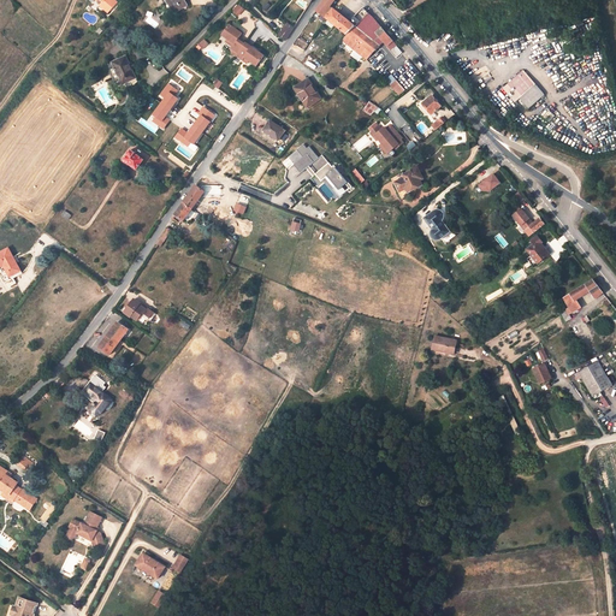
[(166,0),(175,12),(187,5),(183,0),(166,0)]
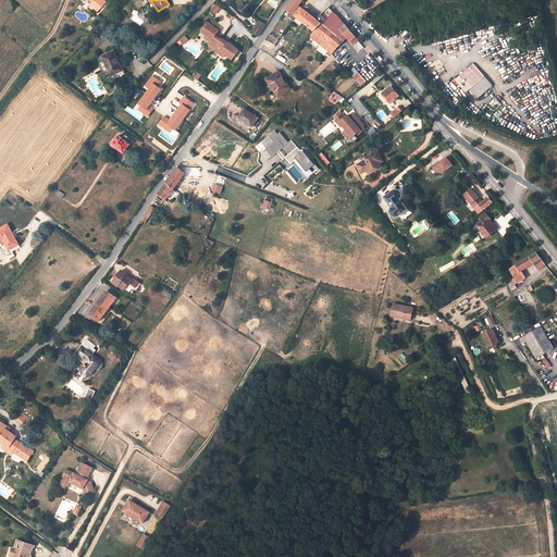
[(299,4),(302,0),(293,0),(287,9),(295,16),(296,15),(316,33),(334,12),(329,7),(317,20),(299,4)]
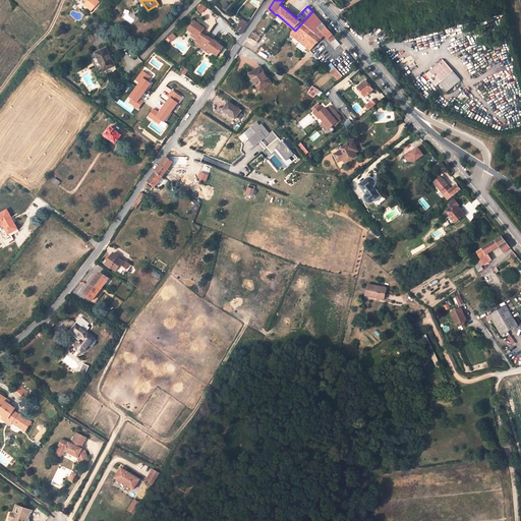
[(200,13),(206,8),(200,3),(195,9),(200,13)]
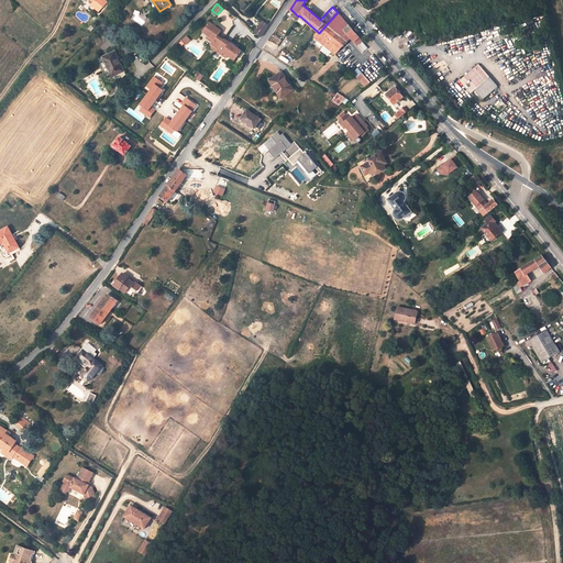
[(350,37),(353,41),(359,37),(342,18),(340,15),(338,12),(319,33),(316,37),(337,55),(350,37)]
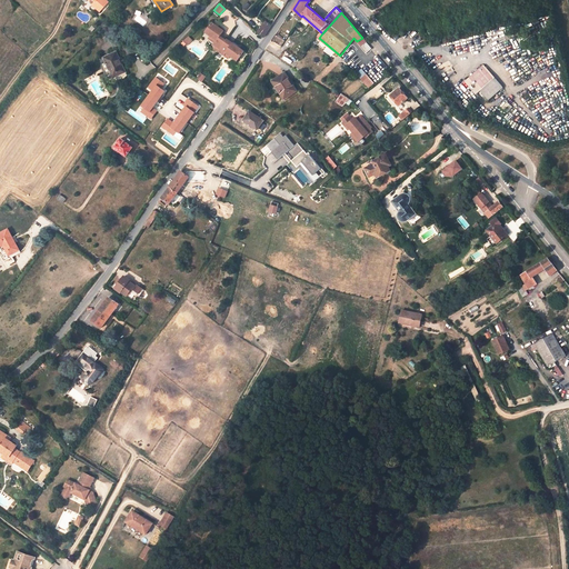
[(271,25),(266,20),(257,32),(262,37),(271,25)]
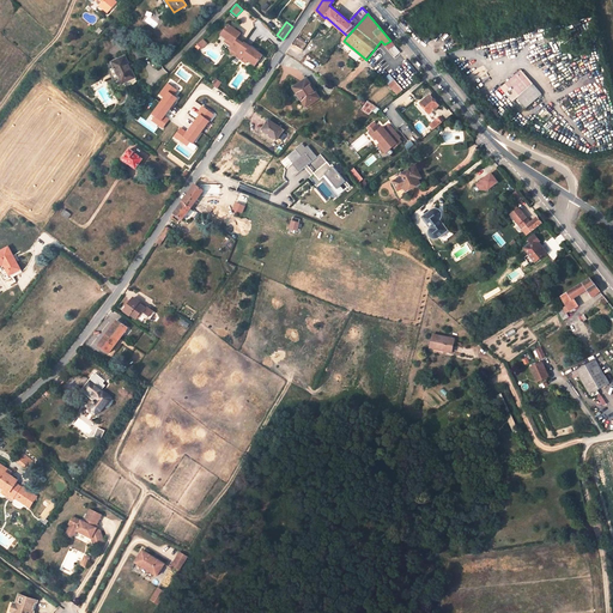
[(228,24),(220,34),(225,37),(232,42),(230,46),(229,47),(236,53),(235,55),(241,59),(242,56),(247,60),(254,65),(262,55),(249,46),(248,47),(236,38),(241,32),(228,24)]
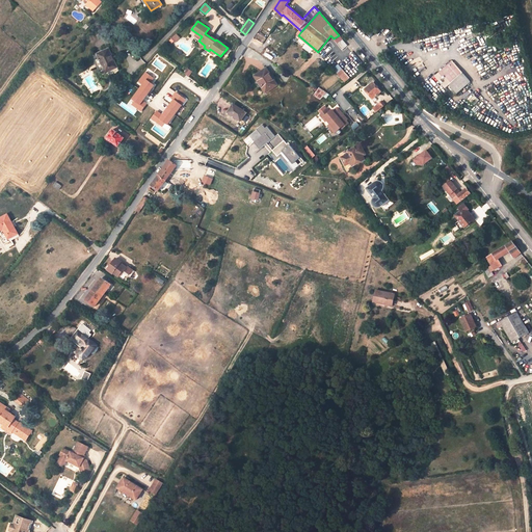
[(342,49),(347,46),(342,40),(338,44),(342,49)]
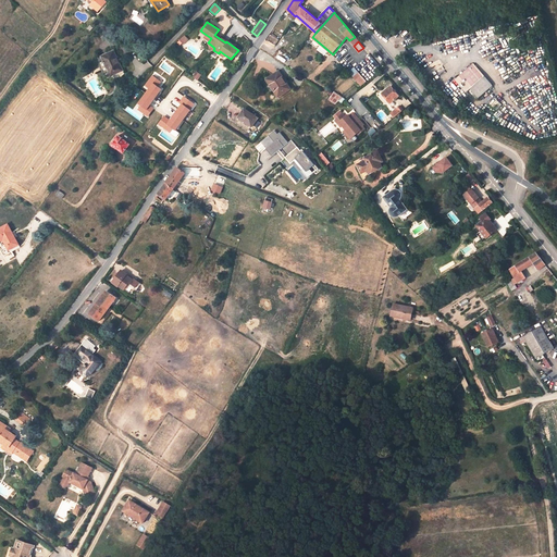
[(113,51),(101,57),(103,61),(99,63),(103,74),(109,72),(110,76),(122,71),(113,51)]
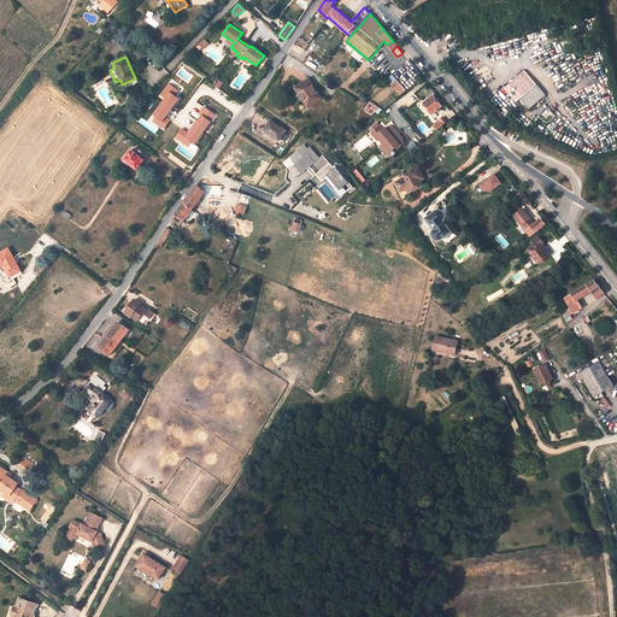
[(522,71),(500,90),(512,106),(517,101),(526,111),(542,95),(522,71)]
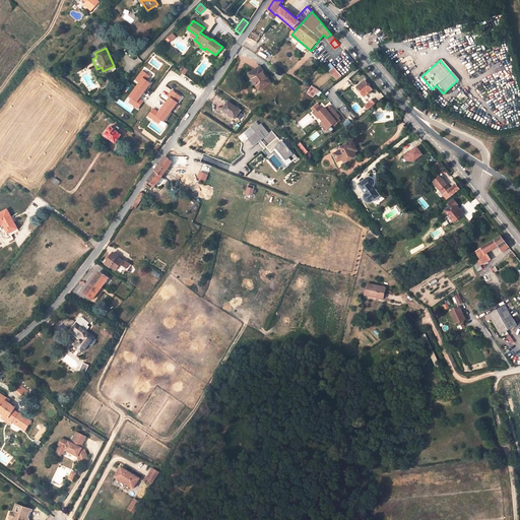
[(330,63),(324,68),(336,81),(341,76),(330,63)]
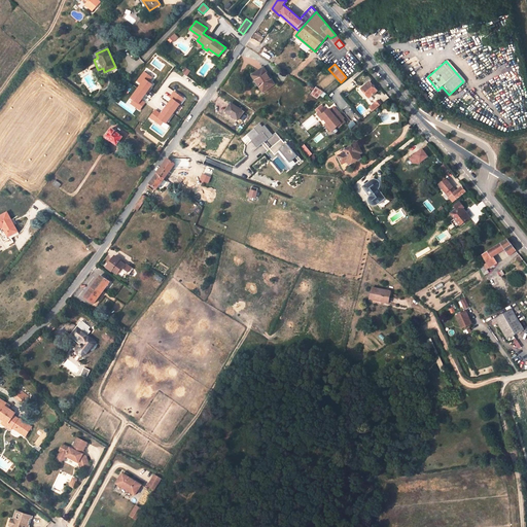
[(274,84),(265,68),(249,76),(256,88),(259,85),(262,92),(274,84)]
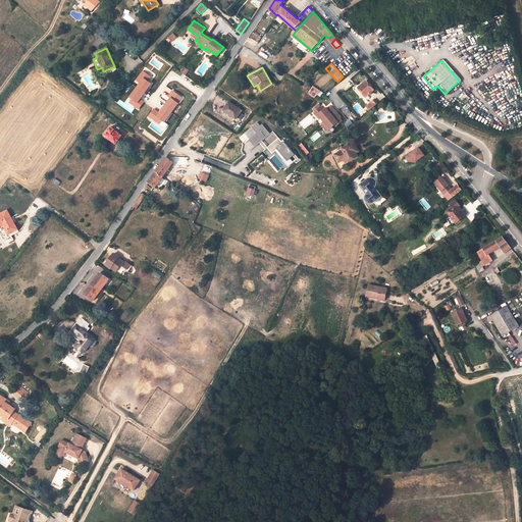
[(358,88),(366,81),(364,79),(356,86),(358,88)]
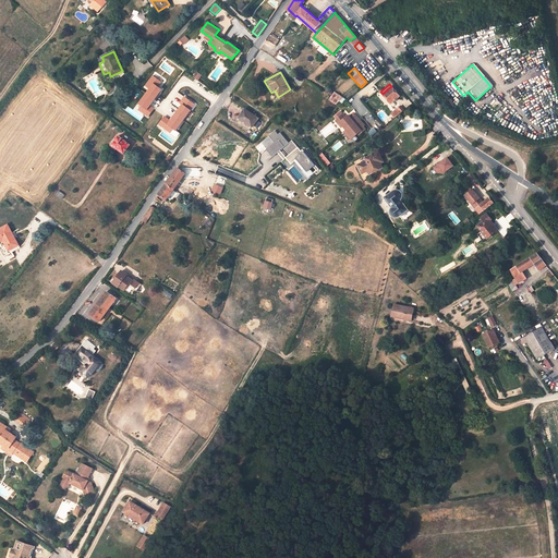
[(399,96),(391,86),(383,94),(390,102),(390,104),(399,96)]
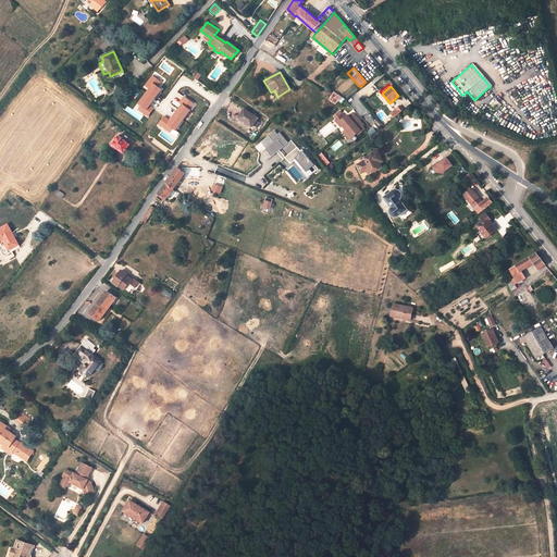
[(341,98),(332,93),(326,101),(334,106),(341,98)]
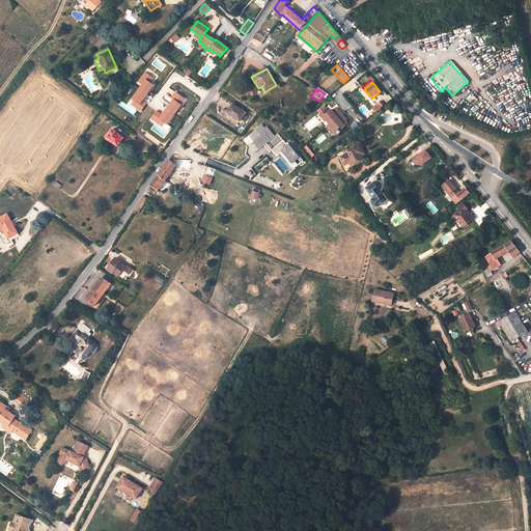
[(371,98),(364,89),(361,93),(366,99),(371,98)]
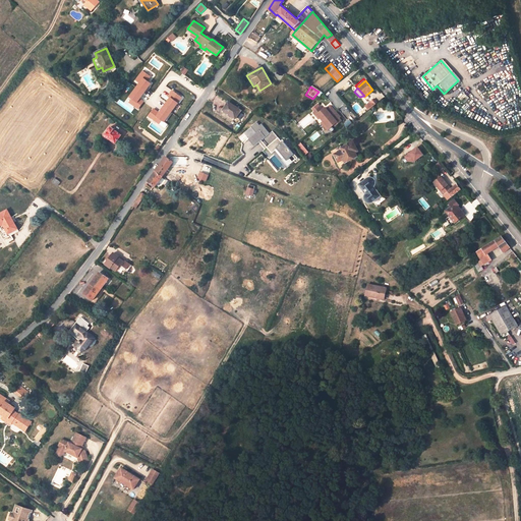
[(373,96),(381,101),(384,96),(378,91),(373,96)]
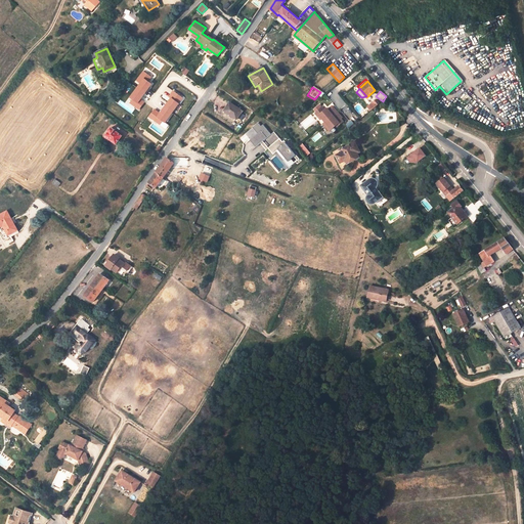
[(243,111),(229,101),(223,111),(236,119),(243,111)]
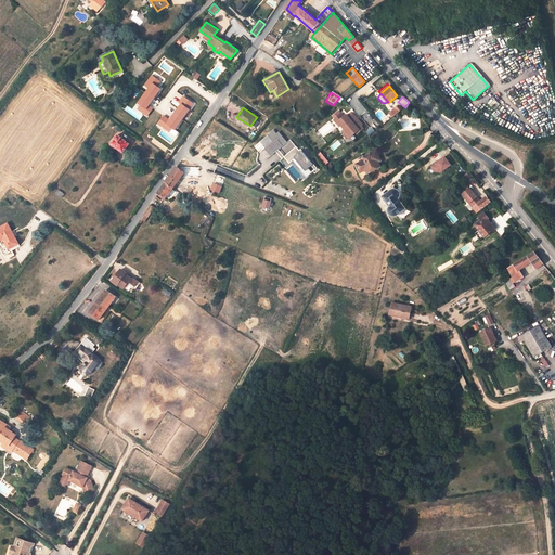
[(400,111),(398,107),(389,114),(392,117),(400,111)]
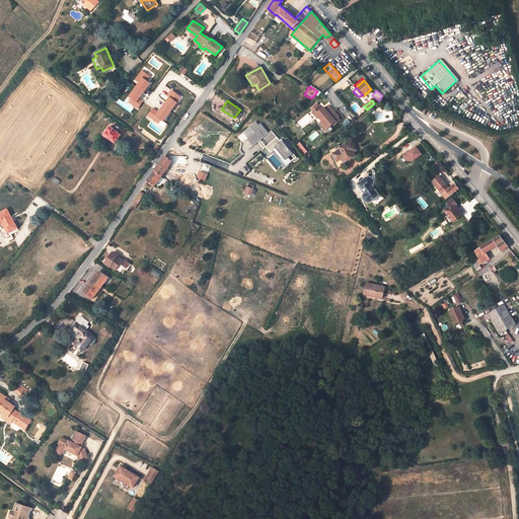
[(318,106),(314,110),(317,114),(316,115),(319,118),(322,121),(320,123),(326,130),(332,125),(335,126),(341,121),(338,118),(340,117),(329,105),(324,109),(323,108),(321,109),(318,106)]
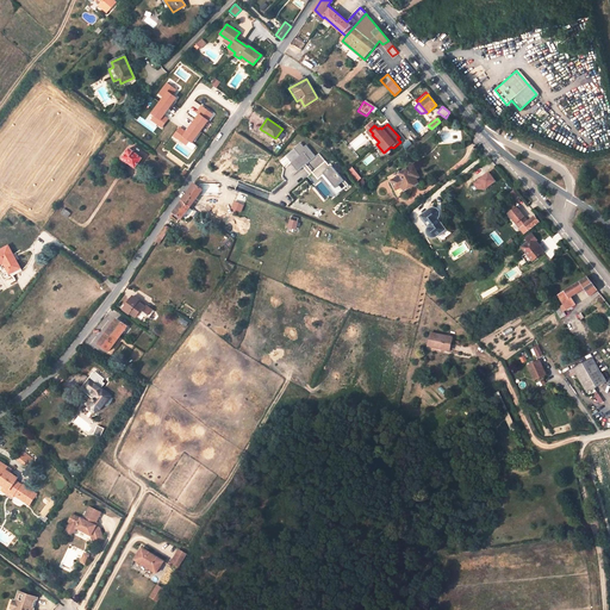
[(300,143),(294,148),(300,155),(292,163),(298,170),(304,167),(310,175),(312,173),(318,180),(324,174),(334,185),(331,186),(337,194),(343,190),(338,185),(342,182),(346,187),(348,185),(344,180),(330,165),(329,166),(319,154),(316,156),(306,145),(304,147),(300,143)]
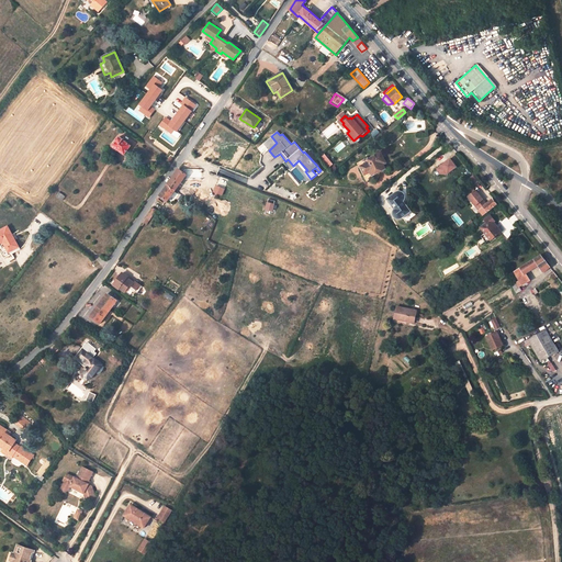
[(124,139),(120,136),(117,139),(117,141),(113,146),(124,155),(131,146),(123,141),(124,139)]
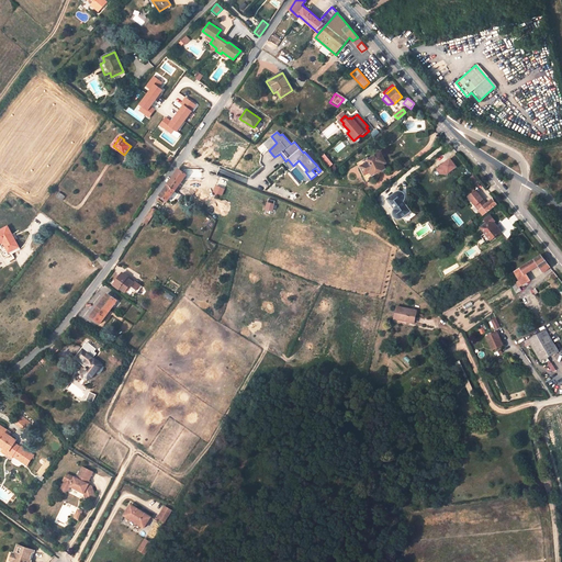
[(324,153),(321,156),(328,168),(332,165),(324,153)]
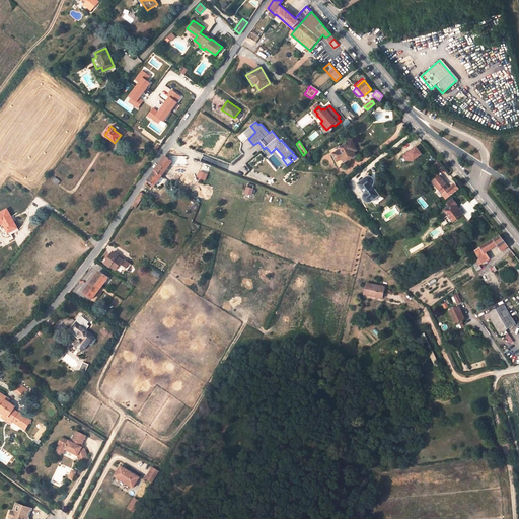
[(357,150),(353,142),(341,148),(343,151),(337,155),(340,162),(344,159),(347,163),(359,157),(356,152),(357,150)]
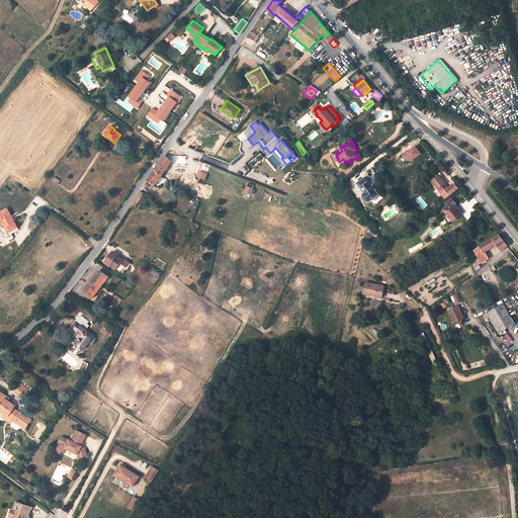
[(342,151),(340,148),(339,146),(330,151),(339,167),(346,163),(343,159),(339,162),(336,155),(342,151)]
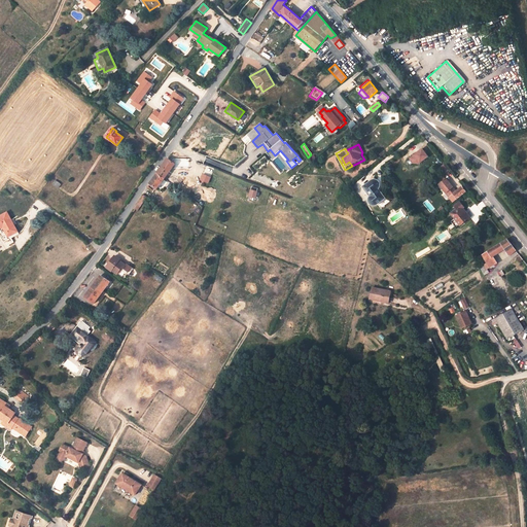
[(184,161),(183,157),(167,159),(149,183),(157,188),(172,168),(184,167),(184,164),(184,161)]
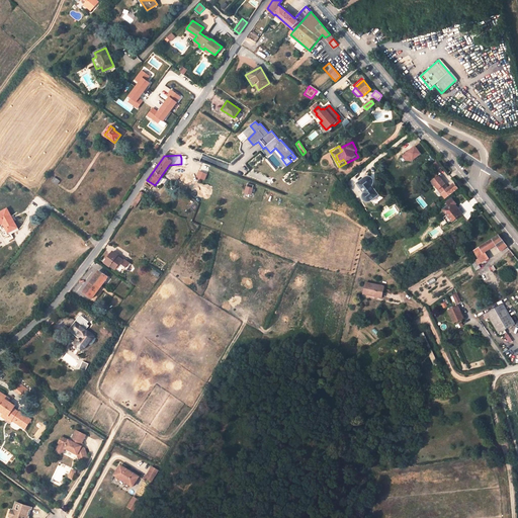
[(457,188),(453,183),(447,188),(445,186),(445,185),(438,175),(431,180),(440,193),(441,192),(444,190),(447,194),(448,195),(457,188)]
